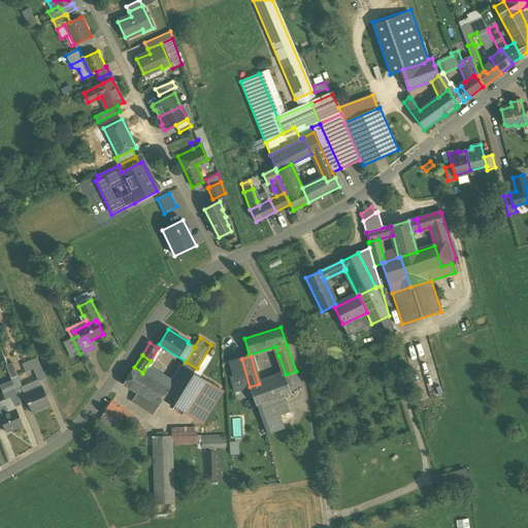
[(36,358),(22,364),(26,372),(33,369),(40,366),(36,358)]
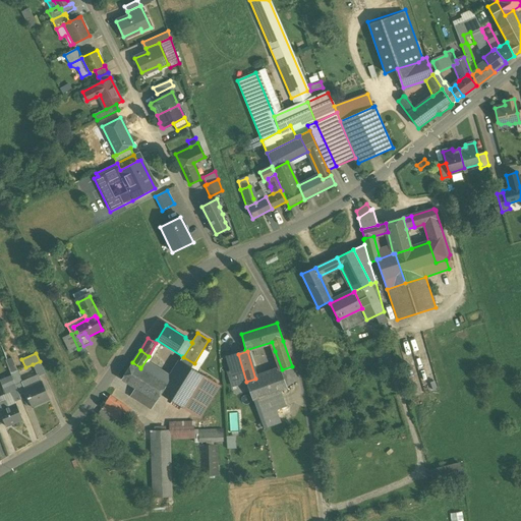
[(246,382),(238,354),(227,357),(232,371),(228,372),(232,387),(246,382)]
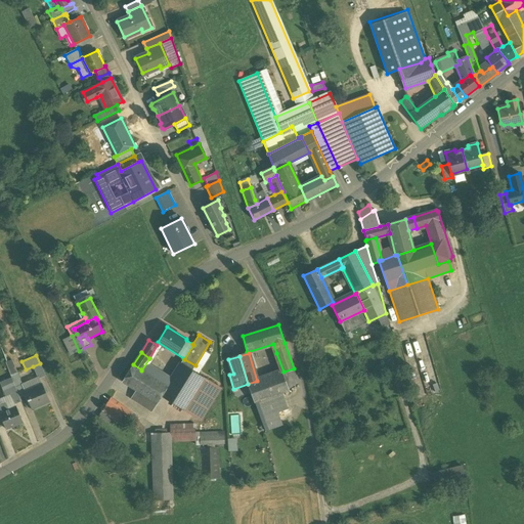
[(184,359),(183,358),(181,363),(192,370),(195,365),(184,359)]
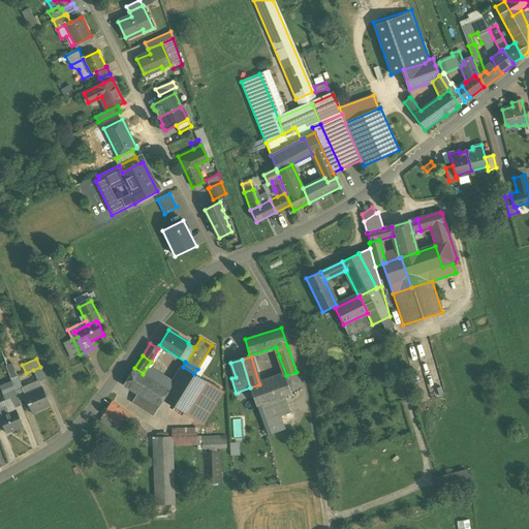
[(40,367),(33,370),(38,382),(45,379),(40,367)]
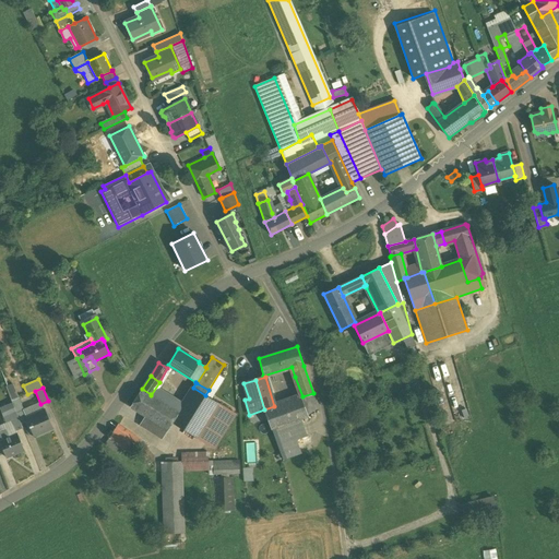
[(205,395),(193,388),(179,411),(171,423),(194,438),(217,403),(205,395)]
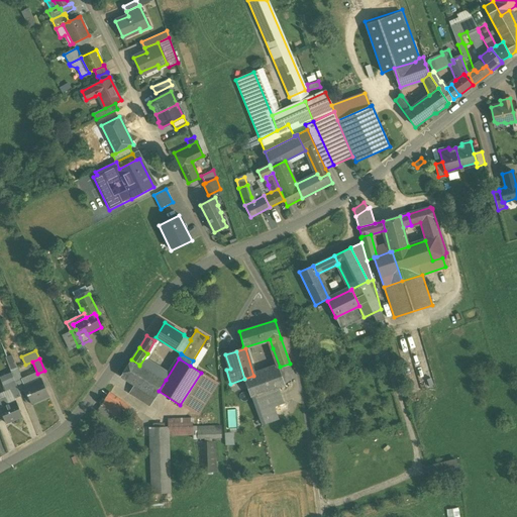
[(139,365),(131,359),(121,377),(135,386),(154,398),(159,391),(166,380),(139,366),(139,365)]
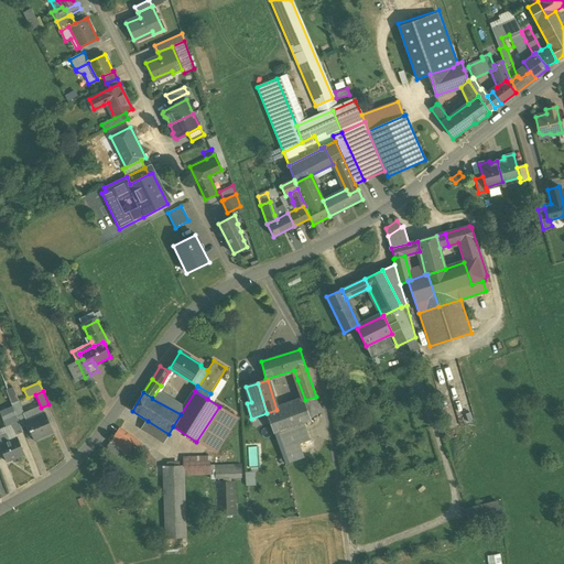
[(277,410),(267,413),(274,433),(303,422),(311,420),(303,400),(277,410)]
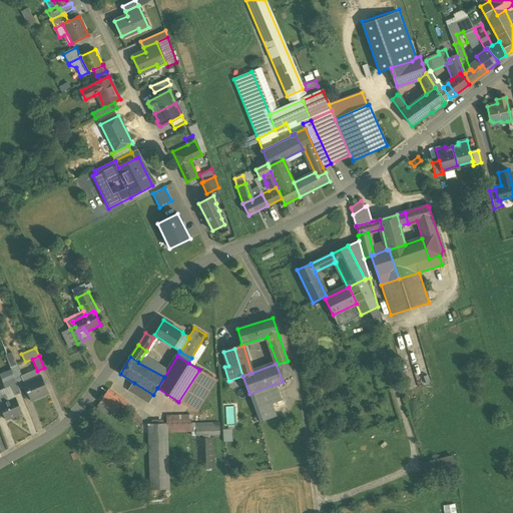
[(17,365),(10,368),(15,379),(19,389),(25,387),(24,384),(24,383),(17,365)]
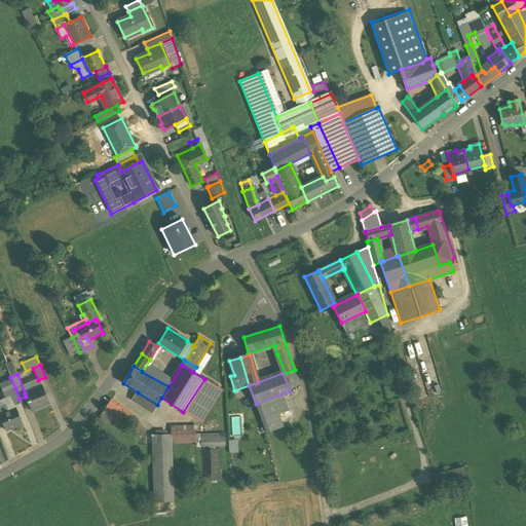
[(204,379),(183,412),(191,417),(212,384),(204,379)]
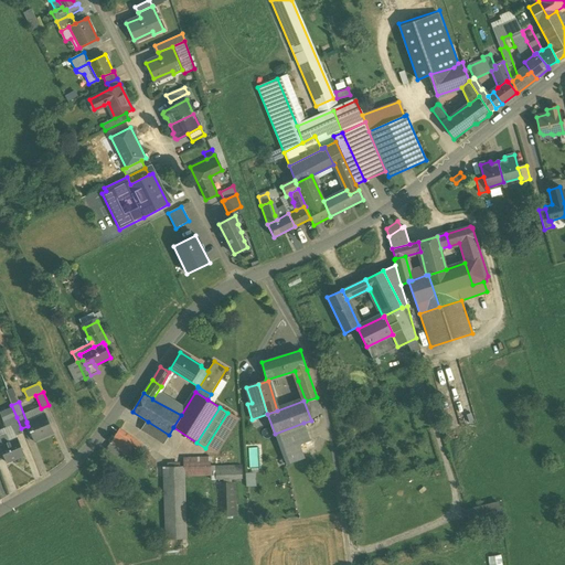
[(17,417),(13,409),(1,414),(7,428),(12,426),(10,420),(17,417)]
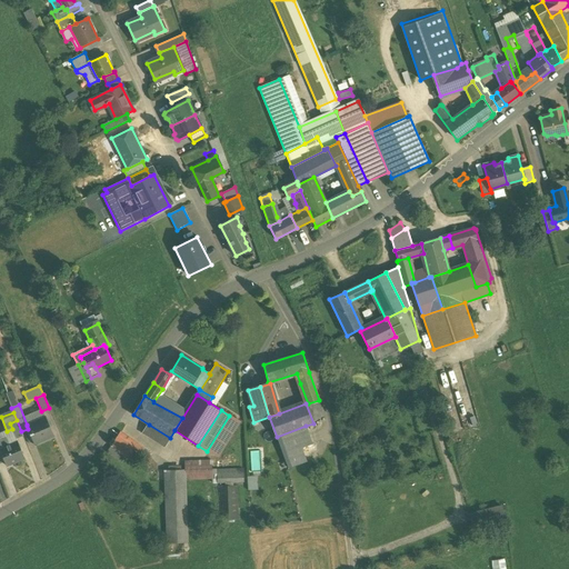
[(27,425),(27,426),(28,429),(35,443),(53,436),(46,417),(27,425)]
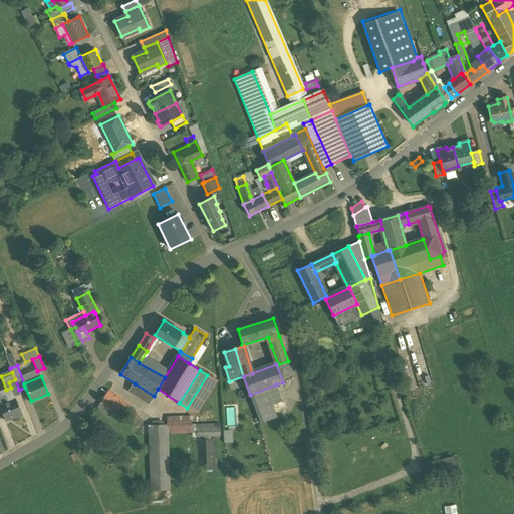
[(315,376),(307,377),(309,390),(317,389),(315,376)]
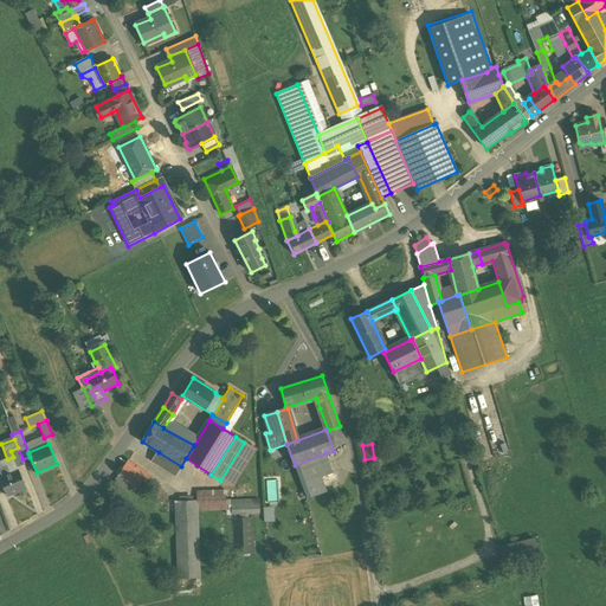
[(23,459),(18,447),(11,451),(13,457),(17,466),(18,466),(24,464),(23,459)]
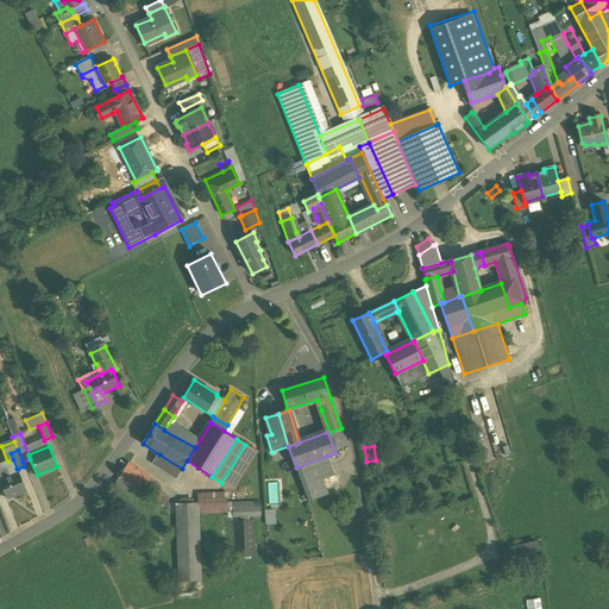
[(182,469),(159,454),(154,464),(176,478),(182,469)]
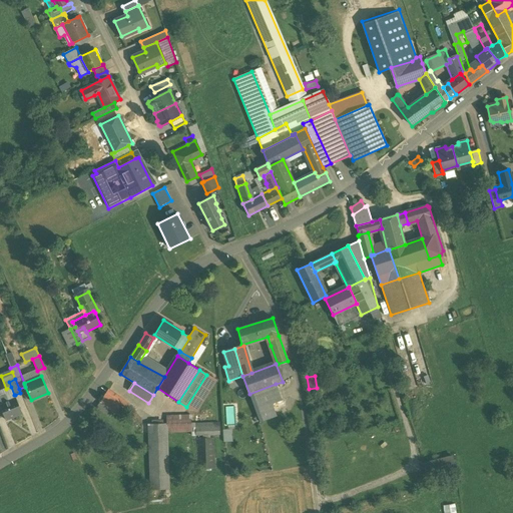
[(276,384),(249,394),(258,418),(275,412),(272,404),(282,400),(276,384)]
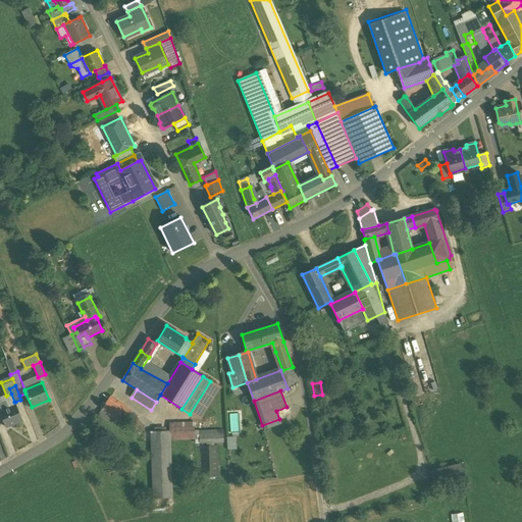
[(11,394),(6,396),(0,398),(0,403),(5,401),(8,408),(16,405),(15,402),(14,402),(11,394)]
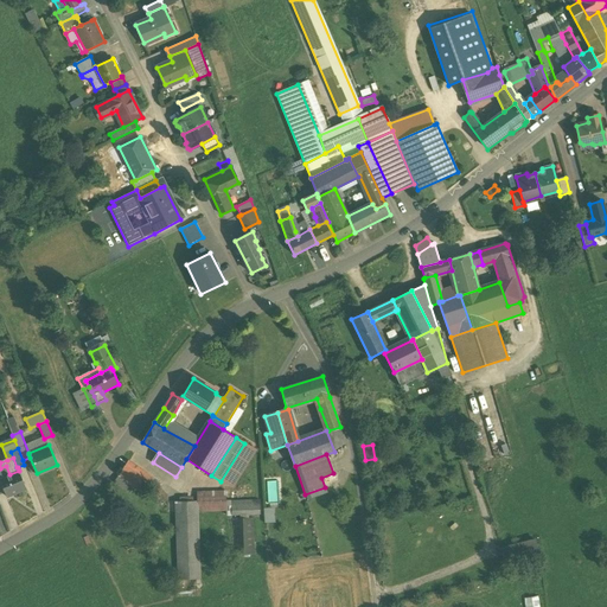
[(153,479),(128,461),(117,477),(129,485),(142,494),(153,479)]
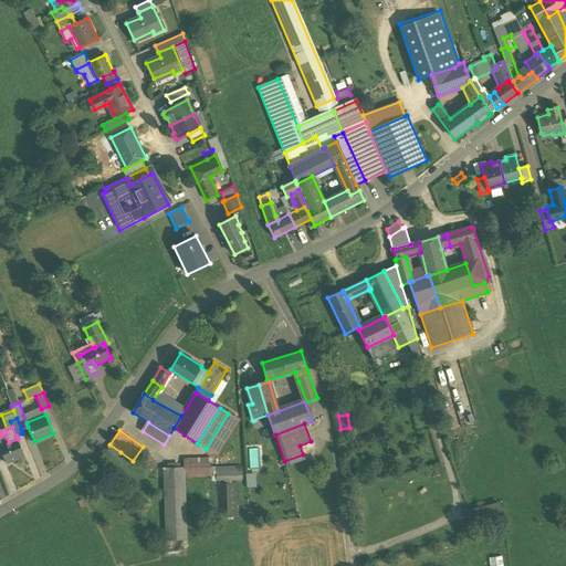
[(6,435),(0,437),(0,446),(9,442),(6,435)]
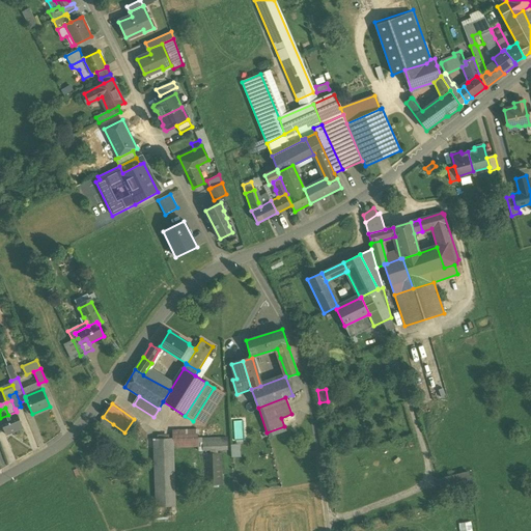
[(8,415),(0,418),(0,421),(6,435),(23,427),(17,412),(8,415)]
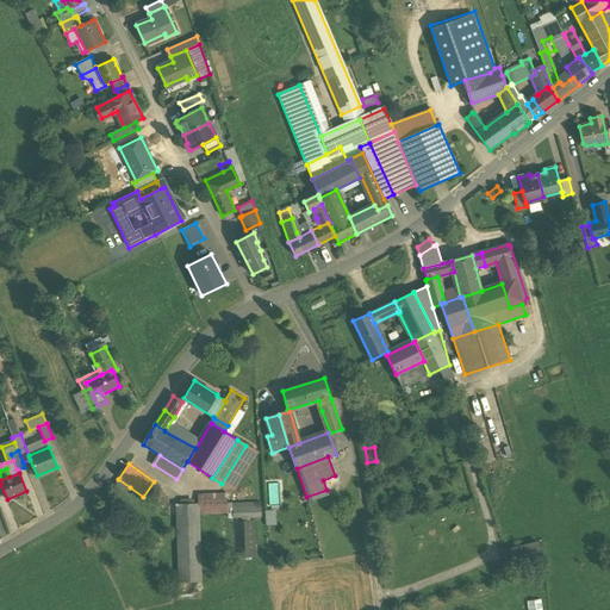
[(130,487),(118,479),(114,485),(126,493),(130,487)]
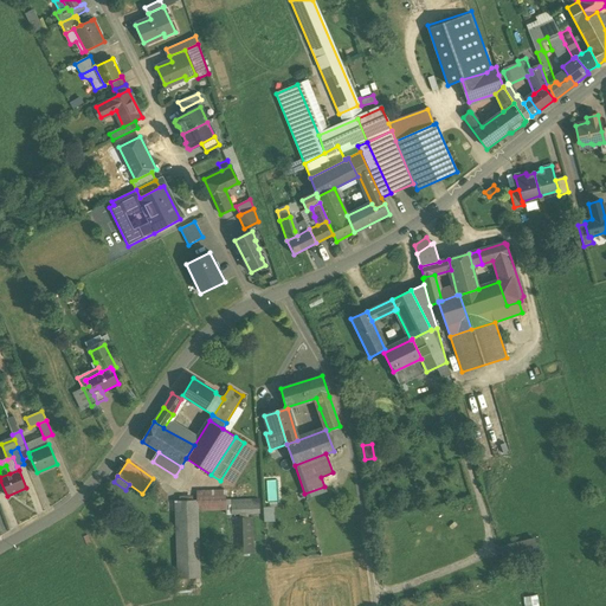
[(225,491),(197,492),(197,501),(198,511),(226,510),(226,500),(225,491)]
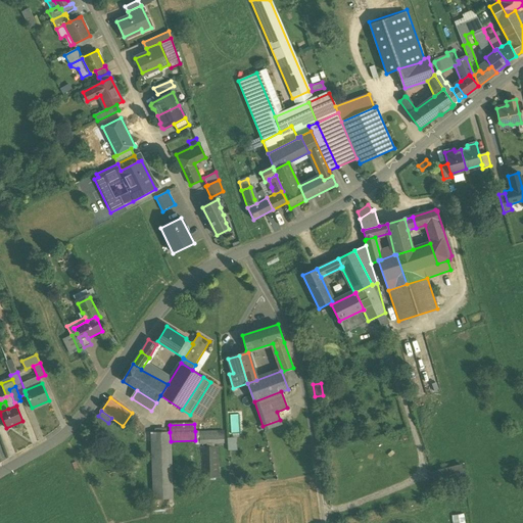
[(223,431),(199,432),(199,431),(195,431),(195,440),(195,444),(224,443),(223,431)]
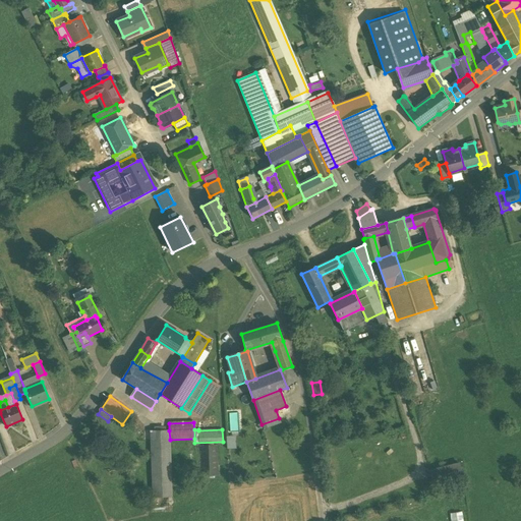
[(169,430),(151,431),(153,498),(172,498),(170,440),(169,430)]
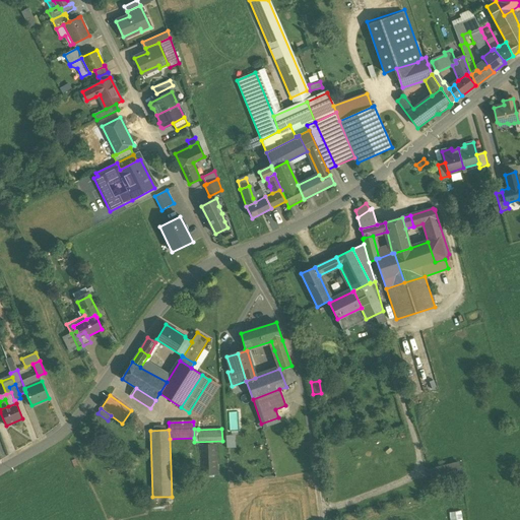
[(236,447),(235,435),(224,435),(225,447),(236,447)]
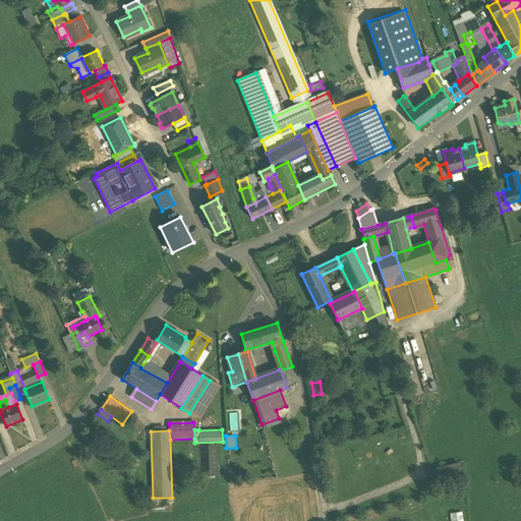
[(218,475),(217,446),(201,447),(203,475),(218,475)]
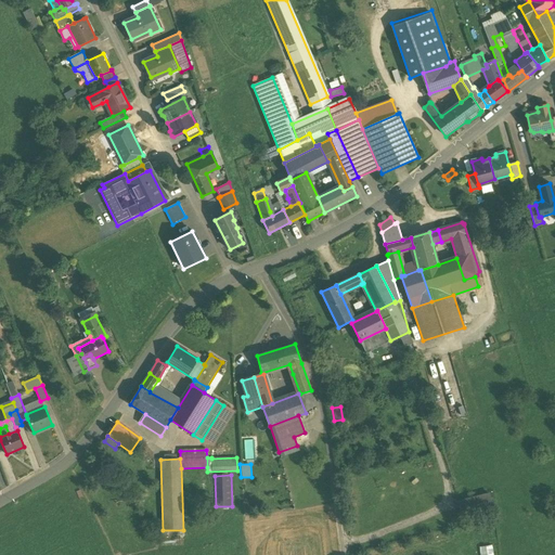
[(478,546),(479,554),(492,554),(491,544),(478,546)]
